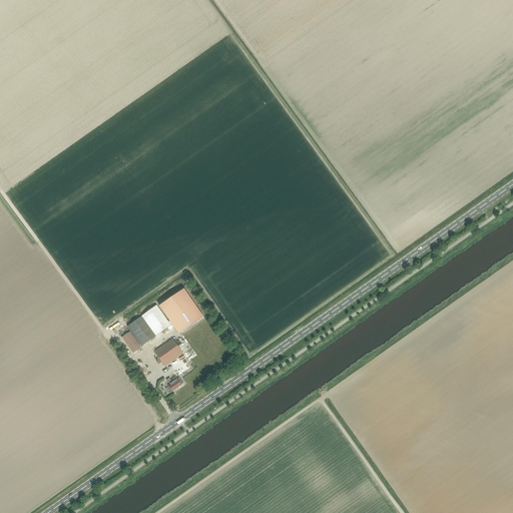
[(170,322),(168,322),(171,326),(167,329),(169,332),(174,328),(179,335),(203,318),(184,289),(159,307),(170,322)]
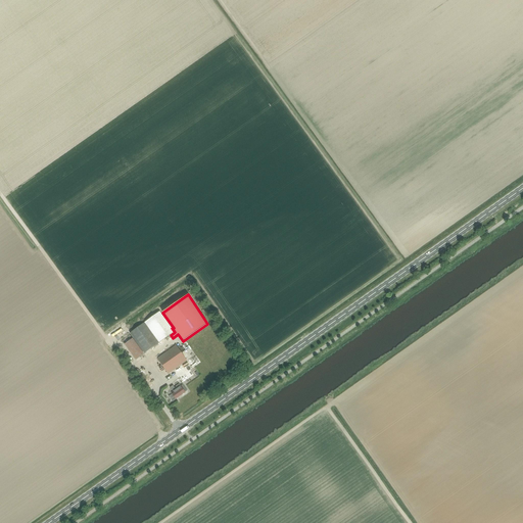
[(130,333),(145,353),(171,335),(175,332),(172,328),(159,312),(130,333)]
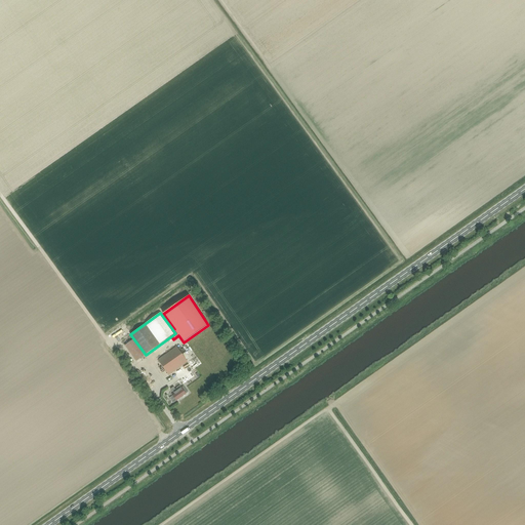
[(136,361),(145,355),(133,339),(125,346),(136,361)]
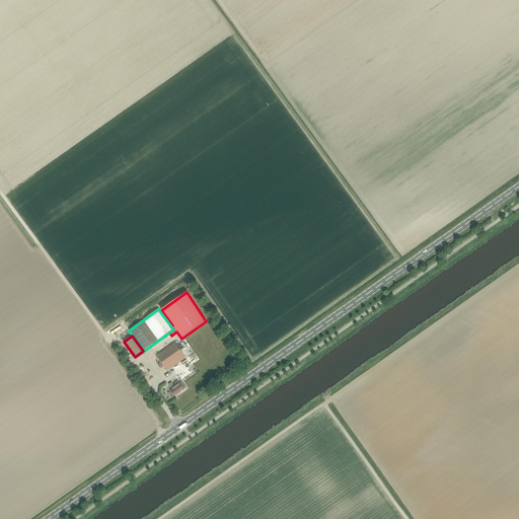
[(156,356),(166,371),(186,358),(174,344),(175,344),(174,343),(156,356)]
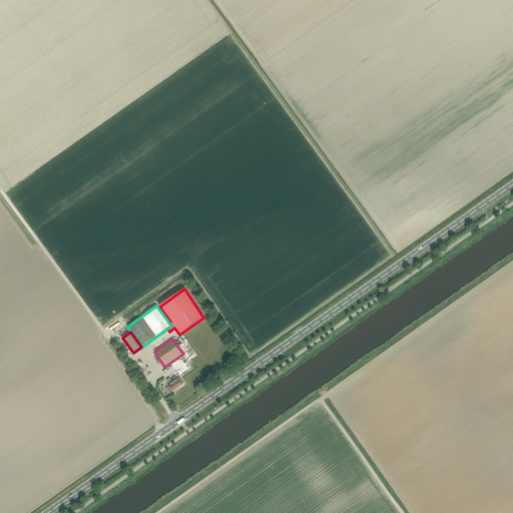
[(169,379),(166,381),(170,386),(169,387),(172,392),(181,386),(181,385),(183,383),(179,377),(177,379),(175,377),(172,379),(172,380),(171,381),(169,379)]
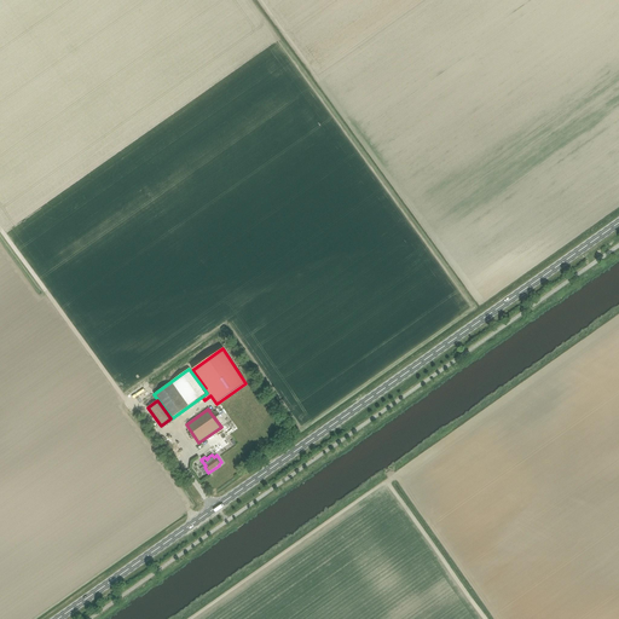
All buildings are outlined.
